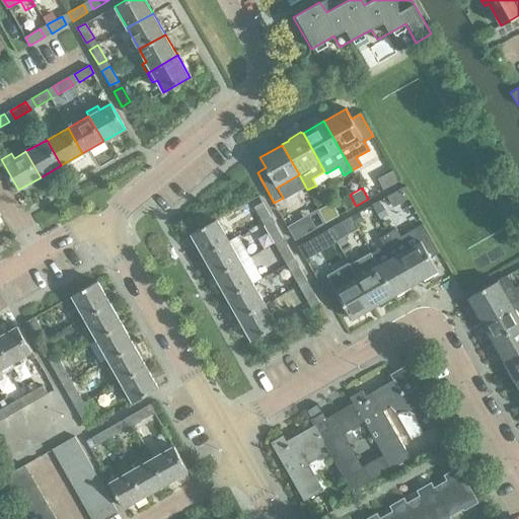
[(380,200),(371,205),(380,220),(388,215),(380,200)]
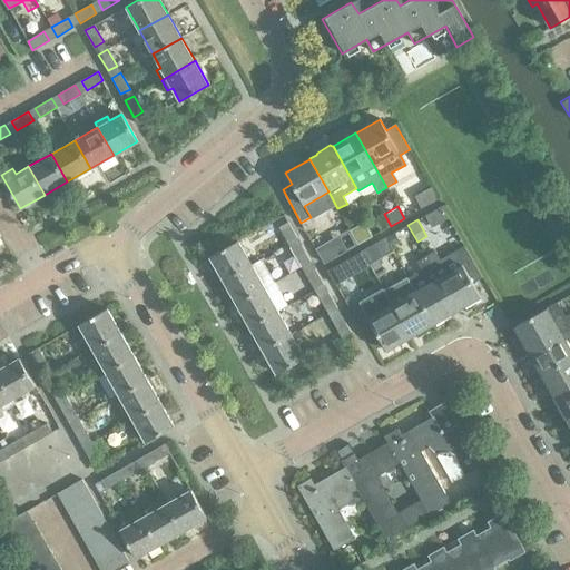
[(288,222),(279,227),(288,244),(297,238),(288,222)]
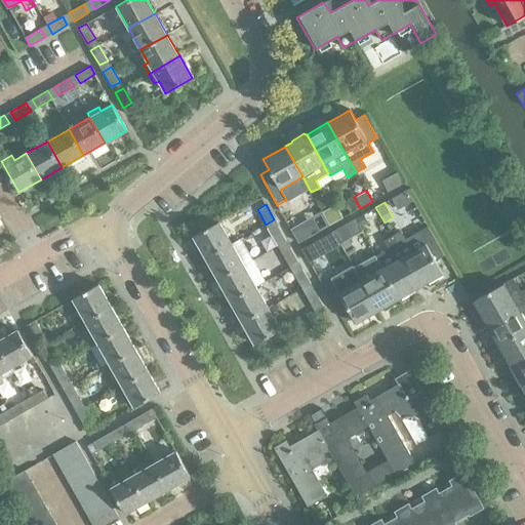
[(330,207),(322,211),(329,224),(330,225),(344,217),(338,209),(330,207)]
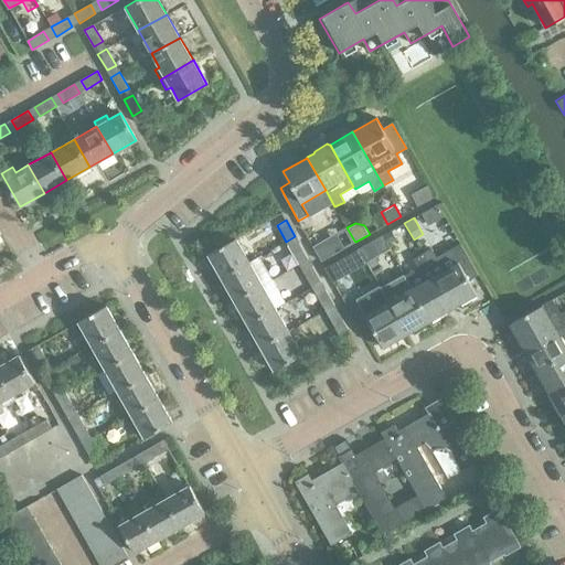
[(388,233),(383,235),(387,244),(396,240),(392,231),(388,233)]
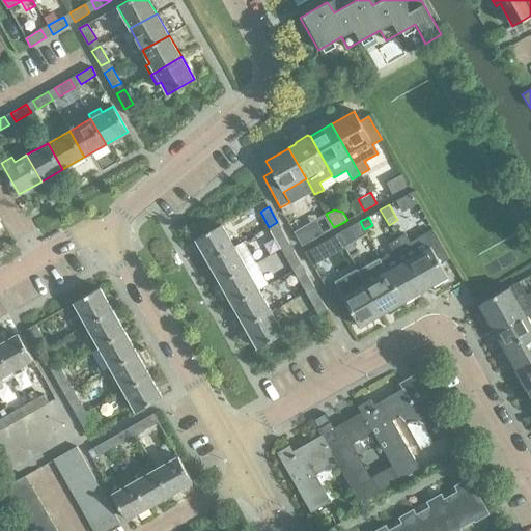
[(196,239),(208,261),(234,246),(222,224),(196,239)]
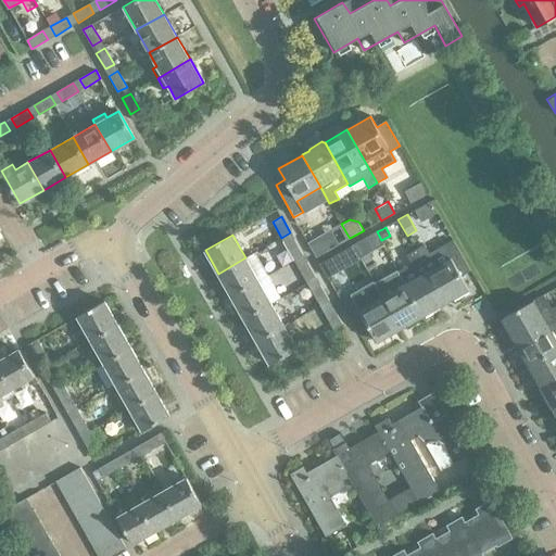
[(294,239),(286,244),(294,260),(303,255),(294,239)]
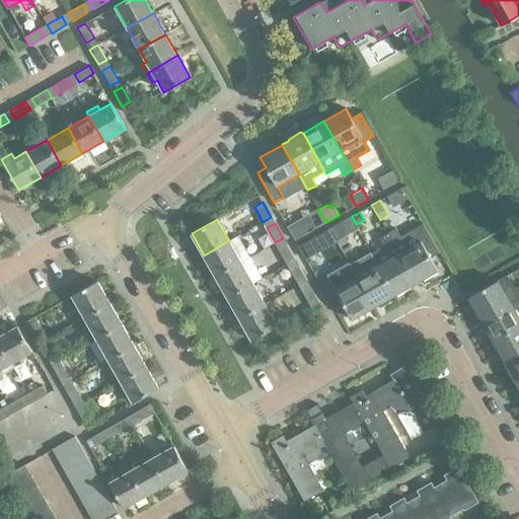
[(341,223),(329,229),(337,240),(347,234),(341,223)]
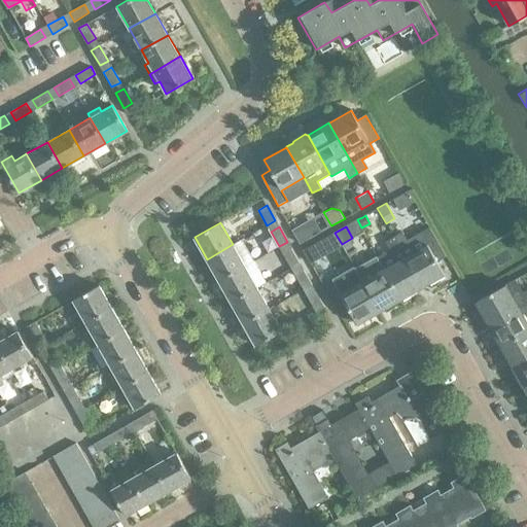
[(422,287),(428,283),(444,274),(436,261),(446,256),(429,229),(408,242),(401,232),(393,237),(422,287)]
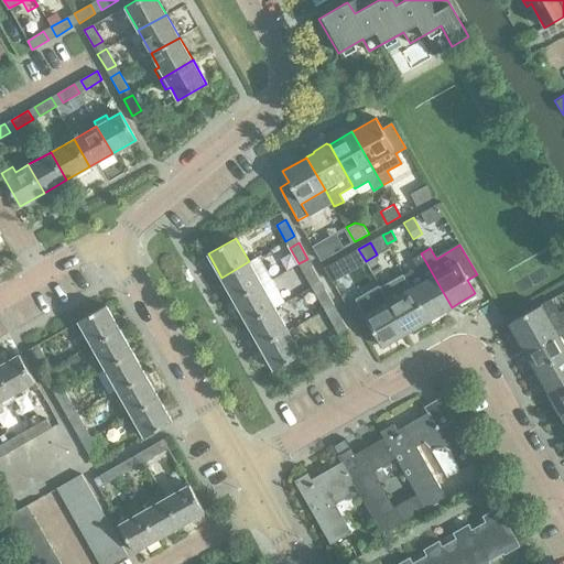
[(429,321),(452,307),(421,253),(412,259),(416,268),(403,274),(429,321)]
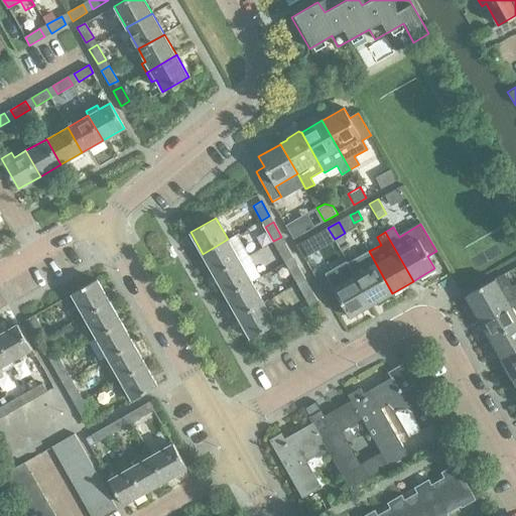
[(313,236),(296,245),(303,258),(304,258),(320,249),(313,236)]
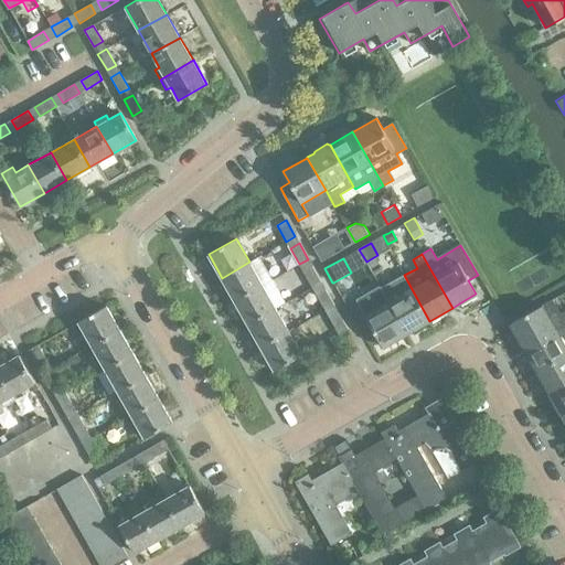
[(222,278),(235,300),(263,285),(249,262),(222,278)]
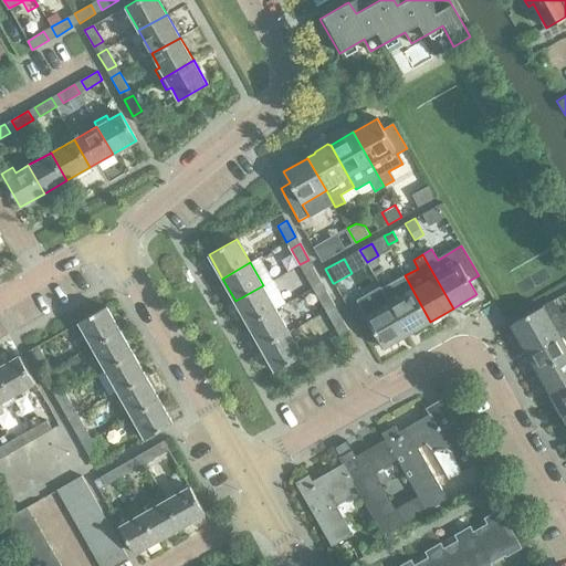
[(303,272),(313,287),(322,283),(313,266),(303,272)]
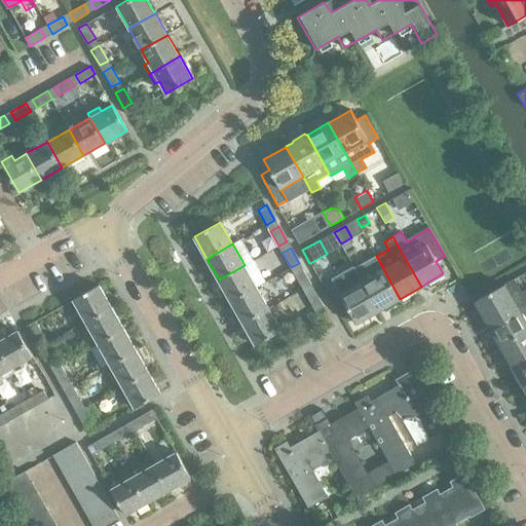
[(378,311),(384,307),(400,299),(376,256),(354,268),(378,311)]
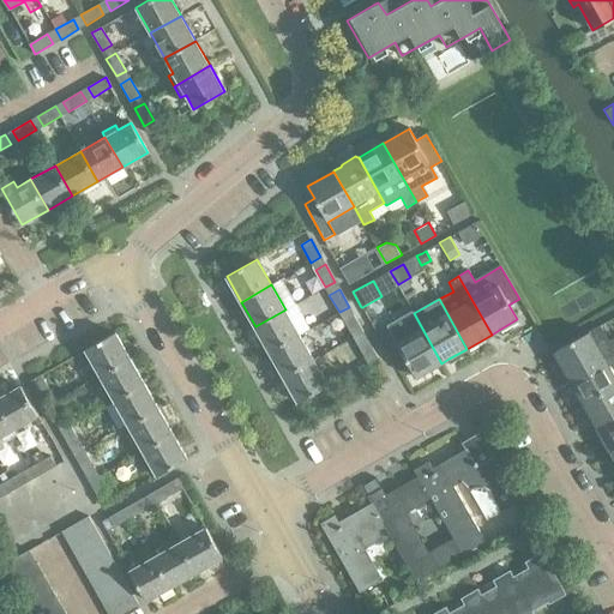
[(256,326),(270,351),(300,335),(286,309),(256,326)]
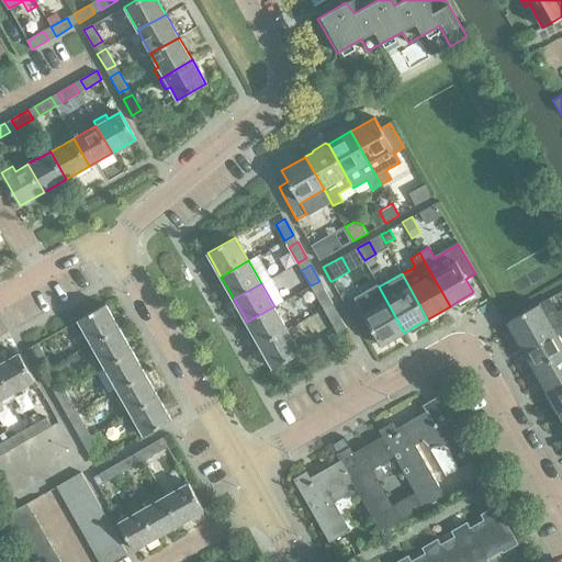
[(381,346),(404,333),(379,287),(355,300),(381,346)]
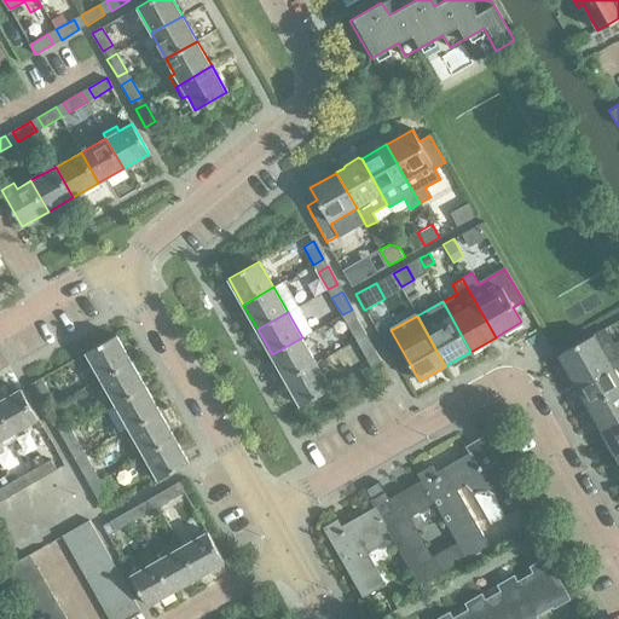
[(357,340),(366,335),(357,317),(346,323),(357,340)]
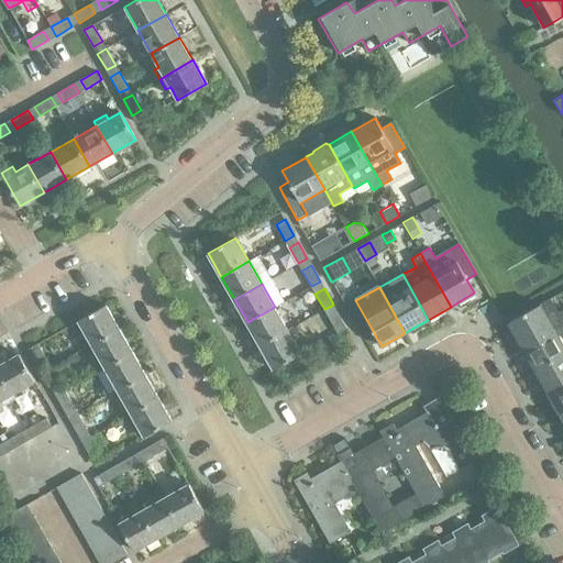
[(508,322),(521,345),(562,321),(562,309),(559,312),(550,298),(508,322)]
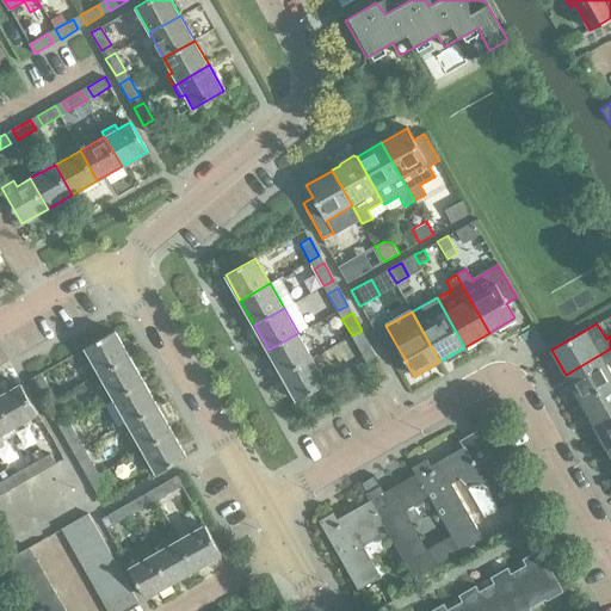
[(129,357),(115,332),(86,347),(100,374),(129,357)]
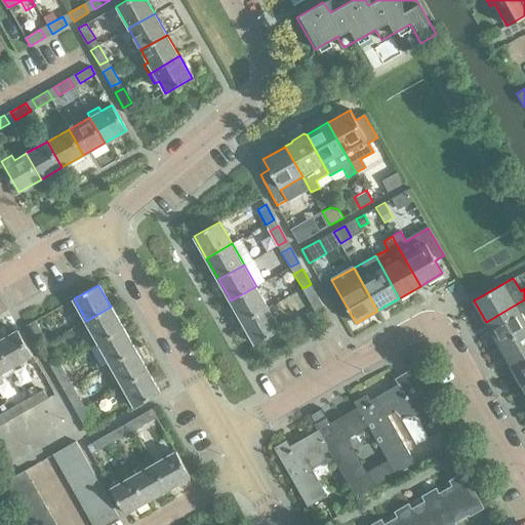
[(231,300),(243,322),(269,308),(256,286),(231,300)]
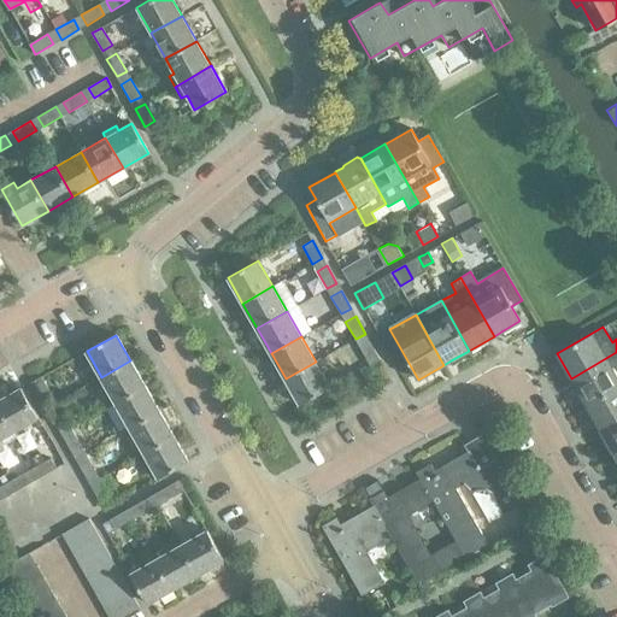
[(370,341),(360,347),(370,365),(380,359),(370,341)]
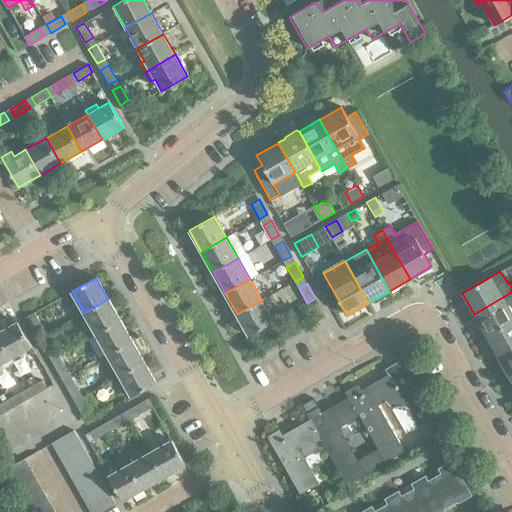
[(511,292),(474,314),(478,320),(486,335),(511,320),(511,292)]
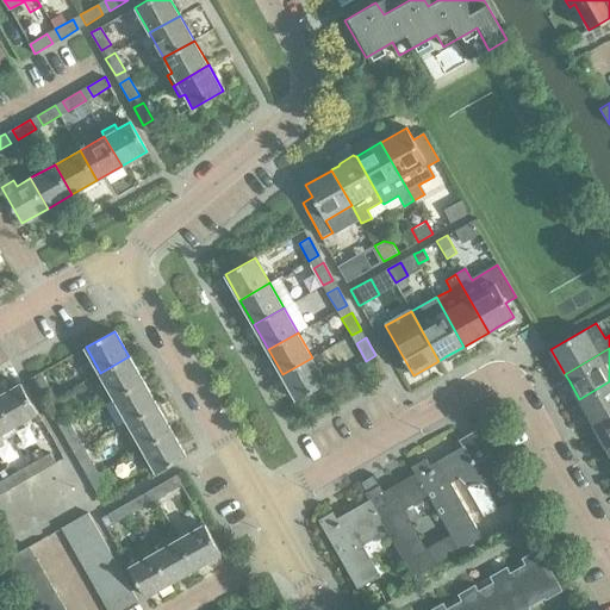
[(143,381),(129,356),(100,373),(114,397),(143,381)]
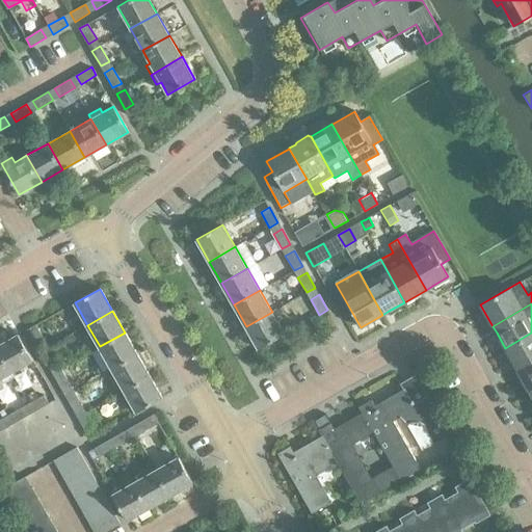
[(259,348),(285,334),(272,312),(246,326),(259,348)]
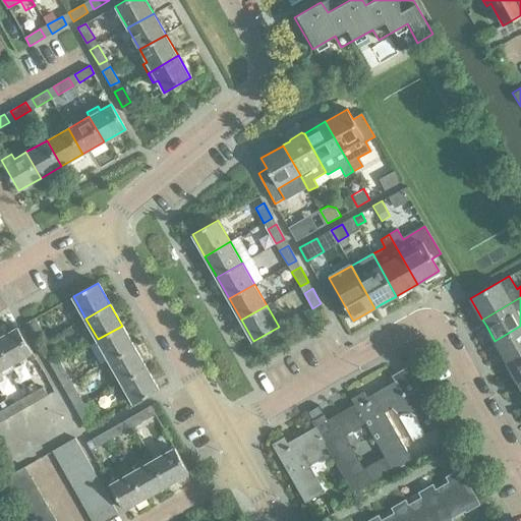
[(44,333),(36,319),(36,317),(27,323),(36,337),(44,333)]
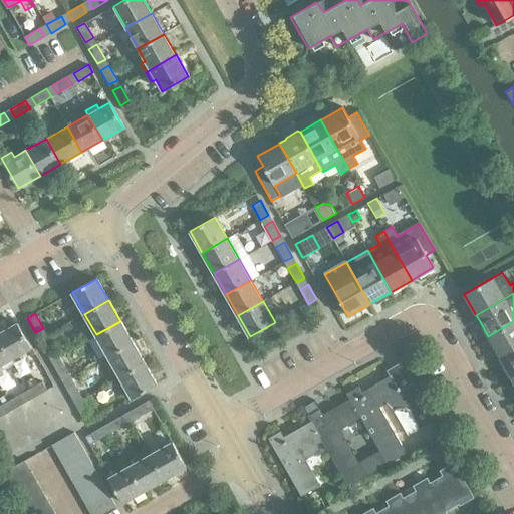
[(133,342),(120,321),(96,334),(108,355),(133,342)]
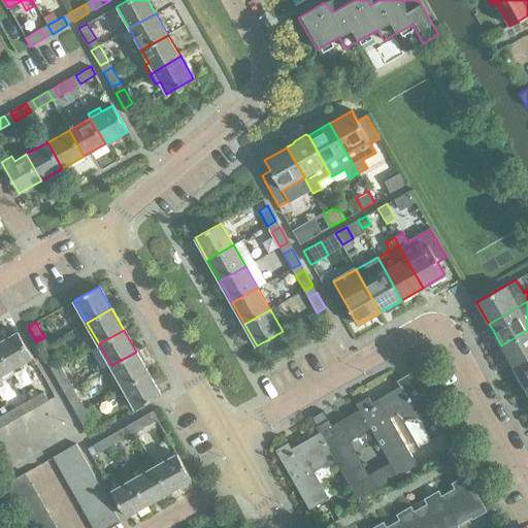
[(527,330),(501,345),(514,367),(527,359),(527,330)]
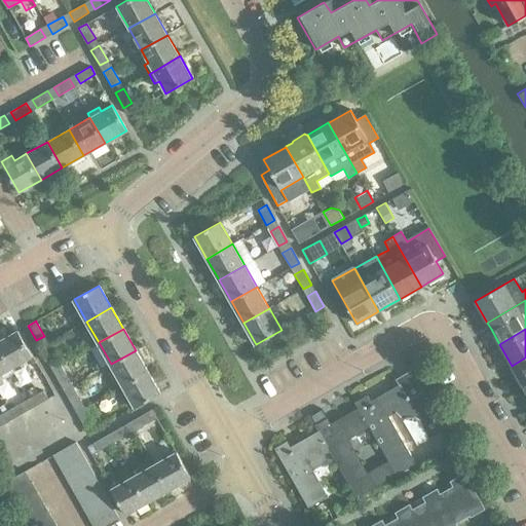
[(0,341),(0,350),(11,370),(33,358),(19,331),(0,341)]
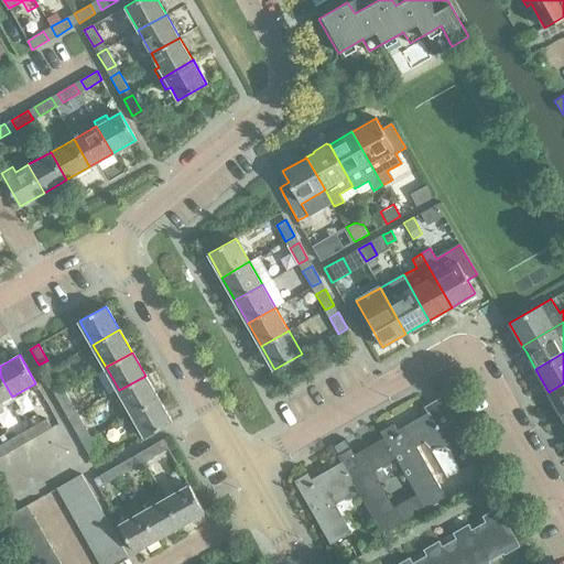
[(52,368),(43,372),(52,389),(61,383),(52,368)]
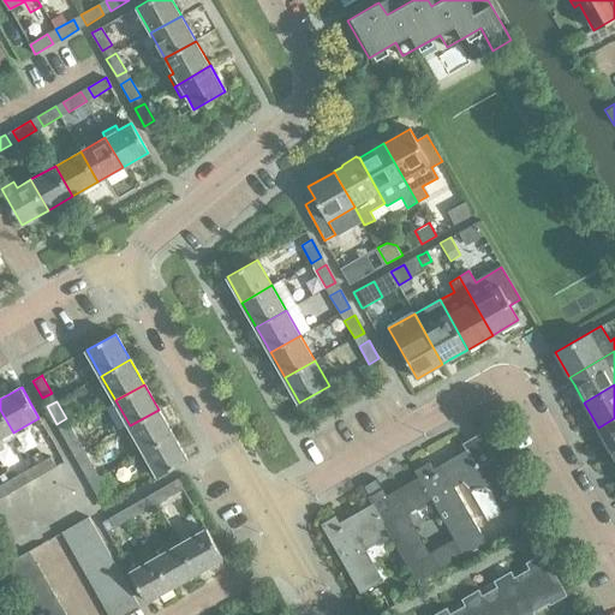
[(0,439),(3,439),(5,443),(16,437),(13,433),(0,410),(0,439)]
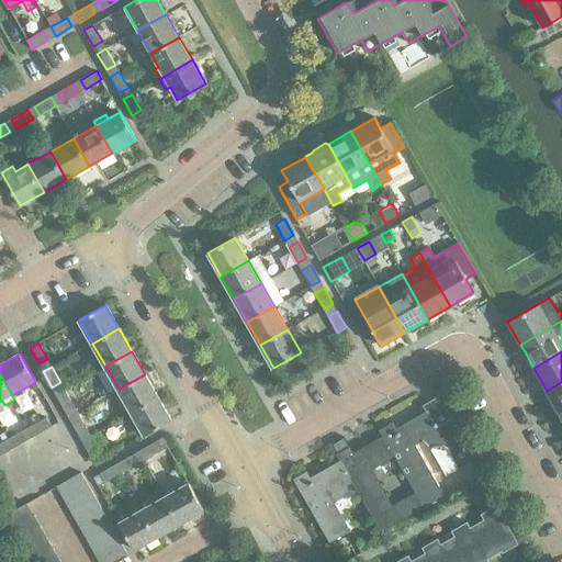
[(157,396),(145,374),(119,389),(132,412),(157,396)]
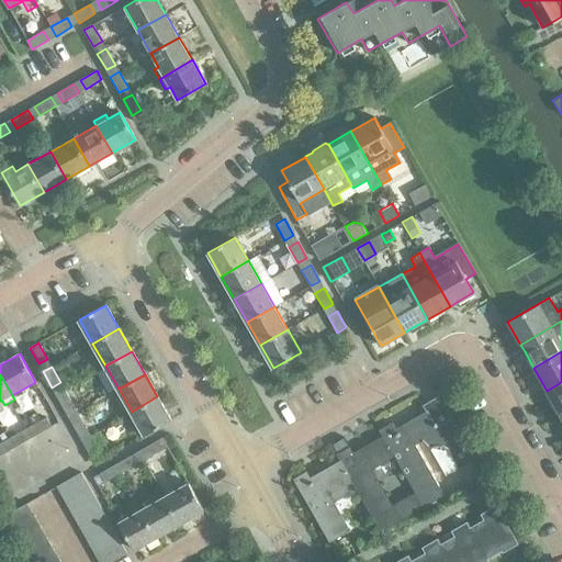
[(561,382),(547,391),(550,397),(560,414),(561,412),(561,382)]
